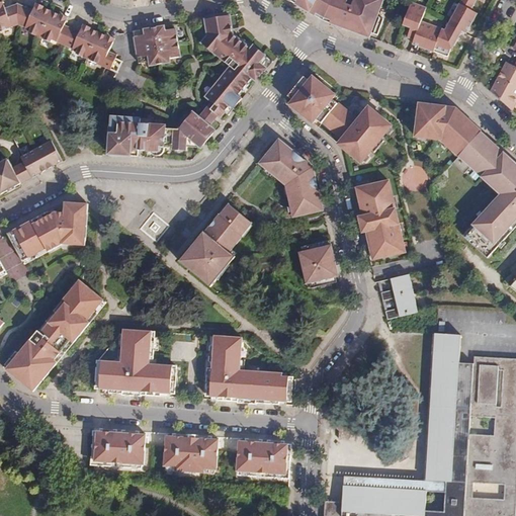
[(288,0),(308,11),(310,8),(323,16),(325,13),(330,16),(328,21),(345,27),(345,25),(358,30),(357,32),(367,36),(369,31),(375,33),(381,19),(374,17),(380,0),(288,0)]
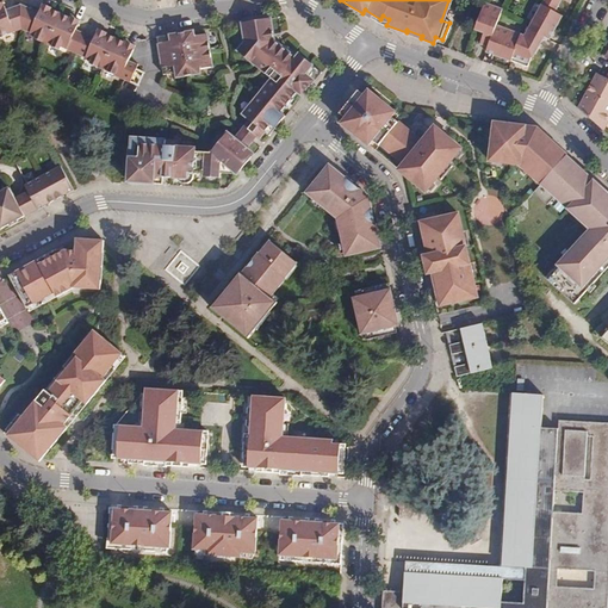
[(556,25),(562,14),(554,10),(559,0),(566,0),(569,1),(569,0),(543,0),(525,35),(509,29),(508,33),(494,29),(502,8),(484,1),(475,29),(484,32),(479,43),(488,45),(502,51),(500,56),(512,60),(513,56),(531,62),(533,53),(534,54),(544,36),(551,23),(556,25)]
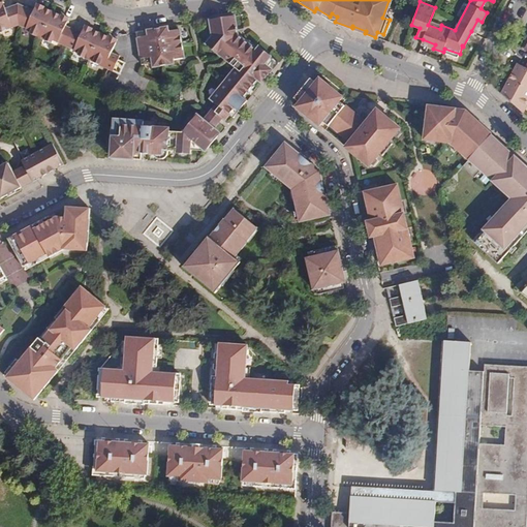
[(18,18),(21,4),(16,1),(3,6),(2,4),(0,4),(0,29),(10,26),(8,22),(18,18)]
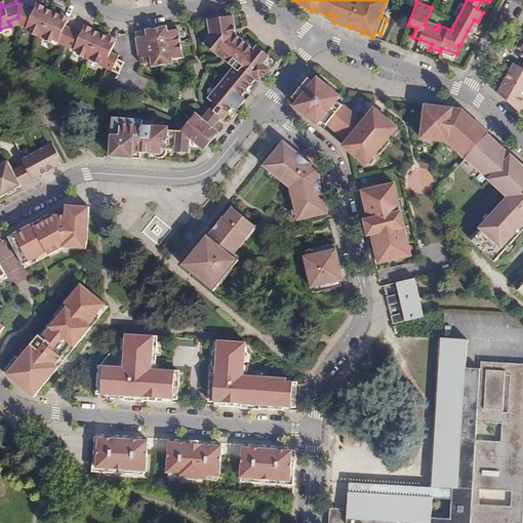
[(17,17),(16,24),(29,29),(28,32),(38,36),(50,10),(42,6),(41,6),(40,8),(33,5),(32,8),(21,4),(17,17)]
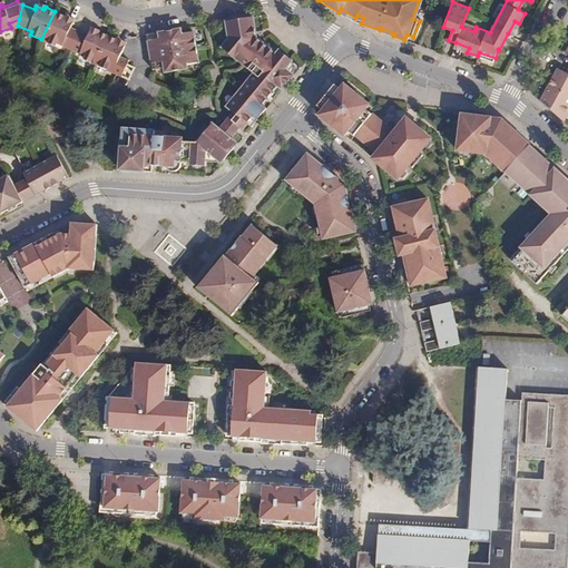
[(55,11),(41,39),(54,45),(55,42),(69,48),(77,29),(68,26),(70,21),(64,18),(65,16),(64,15),(55,11)]
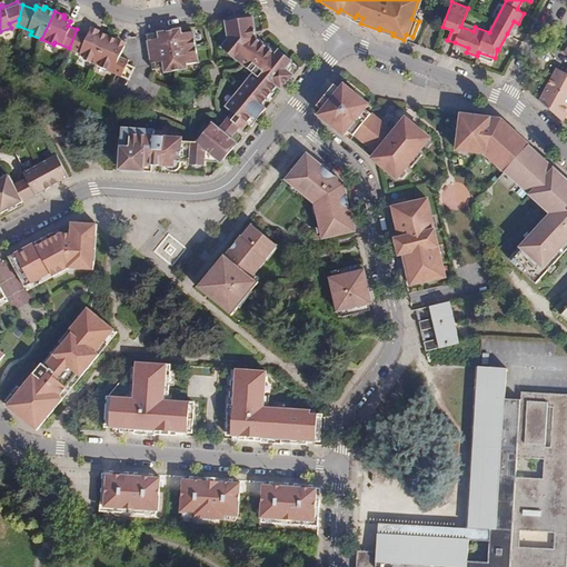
[(231,110),(239,117),(234,122),(238,126),(240,128),(246,122),(251,116),(255,119),(265,107),(260,103),(276,85),(280,88),(291,73),(284,67),(290,59),(277,49),(274,52),(259,40),(255,45),(250,41),(254,36),(250,16),(224,20),(227,37),(224,40),(231,47),(227,51),(236,59),(239,56),(242,59),(240,62),(251,71),(225,105),(231,110)]
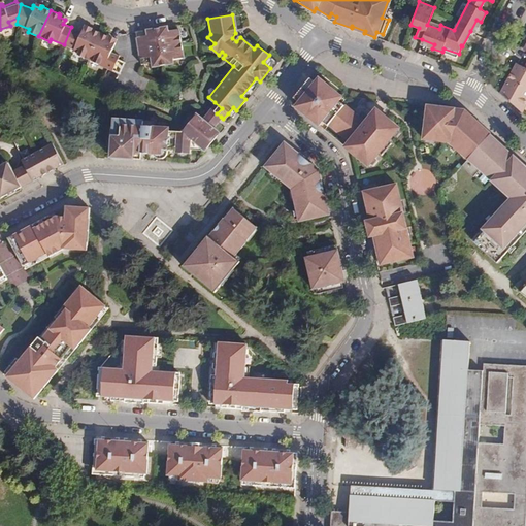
[(477,20),(470,31),(474,33),(481,22),(477,20)]
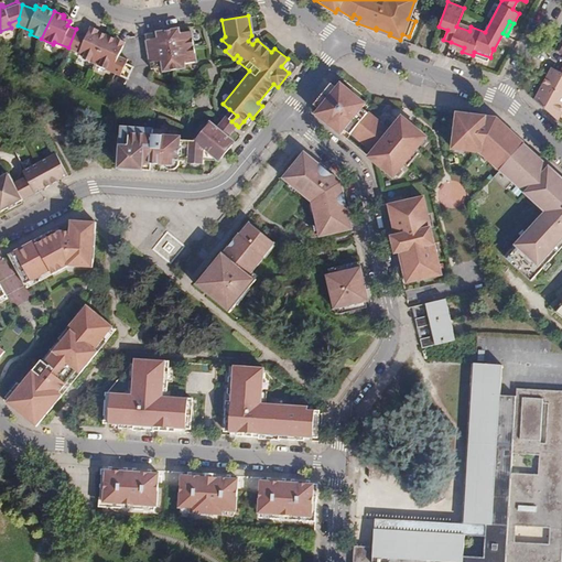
[(173,28),(143,33),(150,67),(161,65),(165,65),(166,69),(180,67),(179,63),(183,62),(195,60),(190,30),(177,31),(173,32),(173,28)]
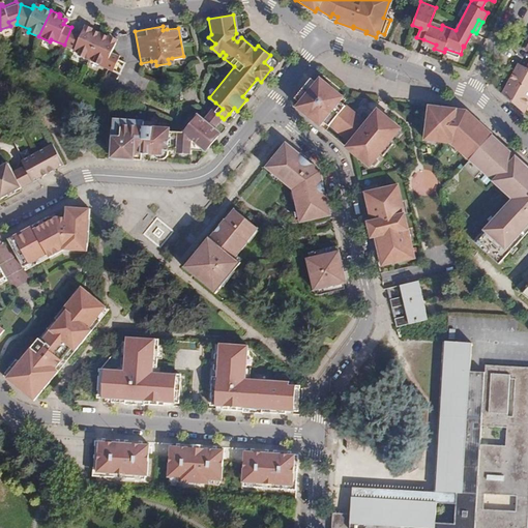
[(82,27),(80,31),(71,27),(64,45),(78,51),(77,54),(87,58),(98,32),(90,28),(89,28),(88,30),(82,27)]
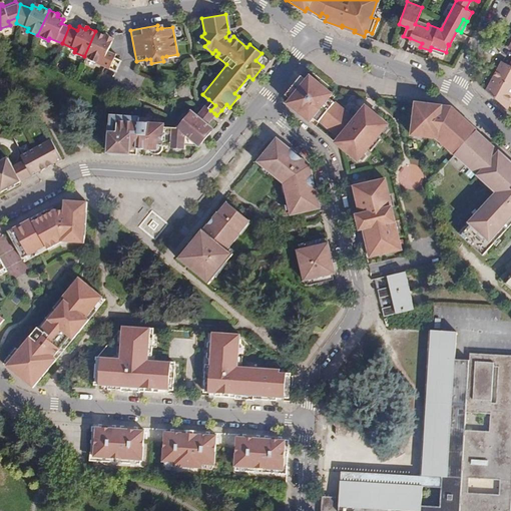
[(103,34),(95,31),(84,56),(95,61),(96,59),(101,61),(99,64),(107,67),(114,52),(106,49),(110,40),(103,37),(104,35),(103,34)]
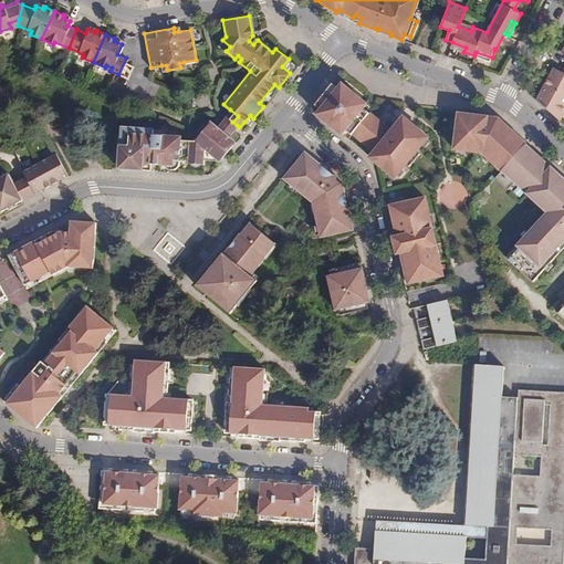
[(230,47),(222,40),(219,45),(226,51),(230,47)]
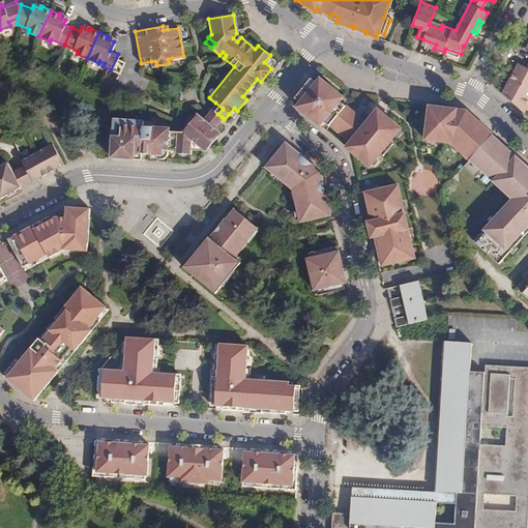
[(421,45),(434,49),(436,45),(423,39),(421,45)]
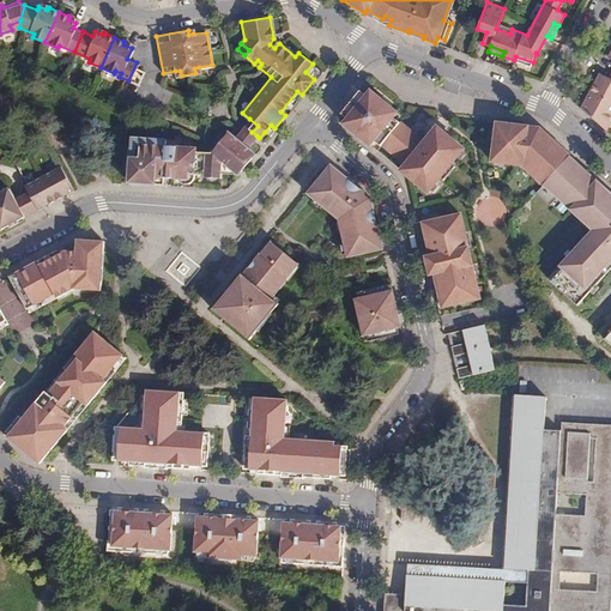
[(579,107),(604,129),(610,116),(610,112),(610,109),(610,55),(610,59),(610,68),(608,77),(602,74),(596,83),(593,82),(587,91),(591,94),(586,102),(582,101),(579,107)]
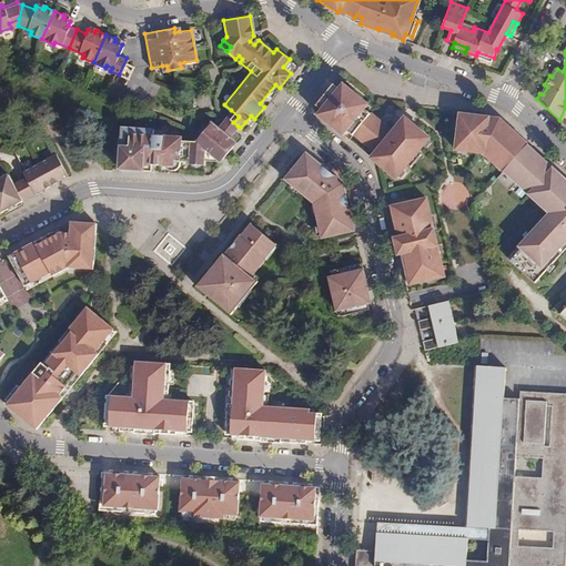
[(127,62),(121,76),(128,78),(133,64),(127,62)]
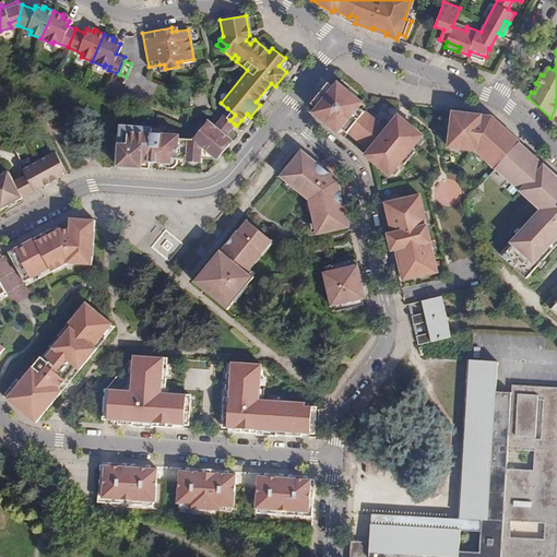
[(309,102),(316,107),(333,86),(327,81),(309,102)]
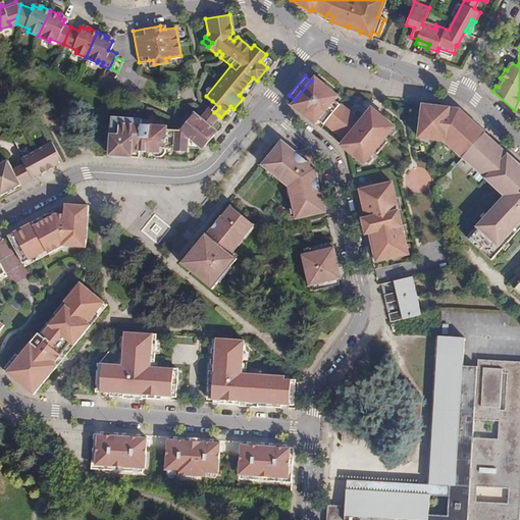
[(292,104),(314,122),(317,118),(323,123),(324,121),(345,138),(340,144),(363,162),(393,125),(370,107),(359,119),(333,99),(336,95),(314,76),(311,81),(295,100),(292,104)]
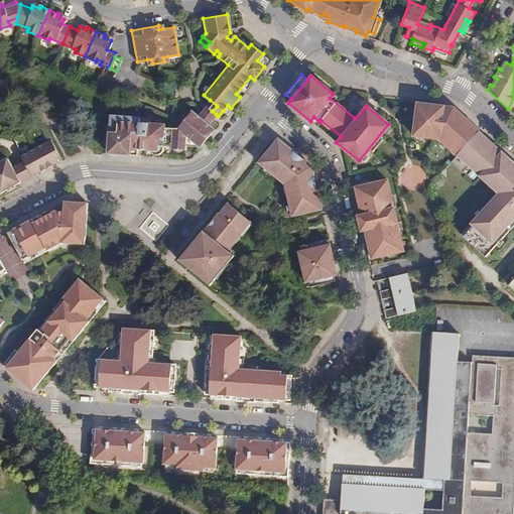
[(210,100),(197,115),(207,124),(216,114),(212,111),(217,106),(210,100)]
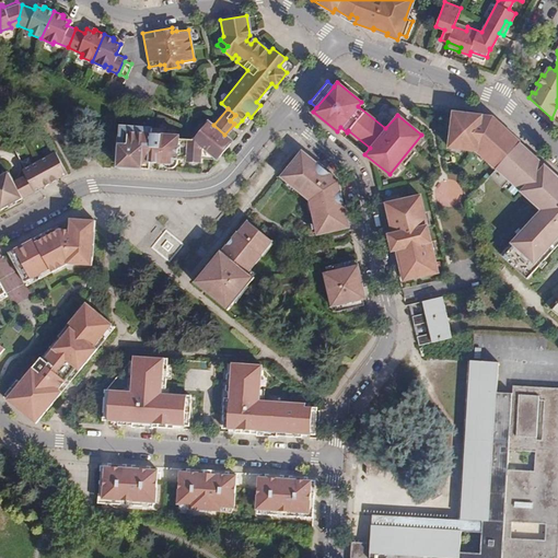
[(452,112),(448,147),(474,150),(493,167),(519,141),(491,116),(452,112)]
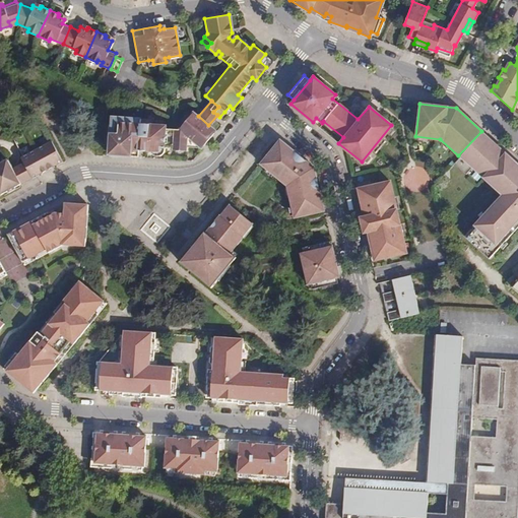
[(224,112),(228,114),(233,109),(230,106),(224,112)]
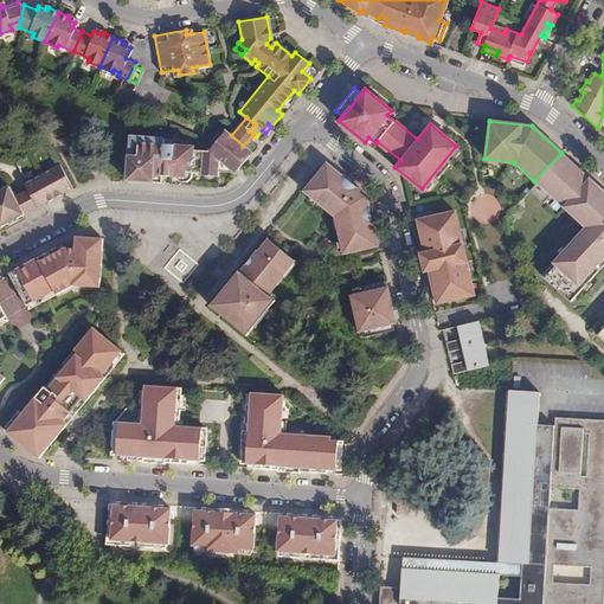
[(129,135),(128,145),(129,145),(130,151),(134,155),(127,155),(126,179),(160,181),(160,174),(161,169),(167,169),(167,174),(175,175),(178,179),(180,179),(184,180),(187,179),(190,177),(191,174),(191,171),(199,172),(199,174),(217,175),(217,171),(218,159),(230,168),(235,172),(251,152),(243,146),(231,135),(224,130),(207,151),(192,149),(193,146),(175,145),(175,139),(129,135)]
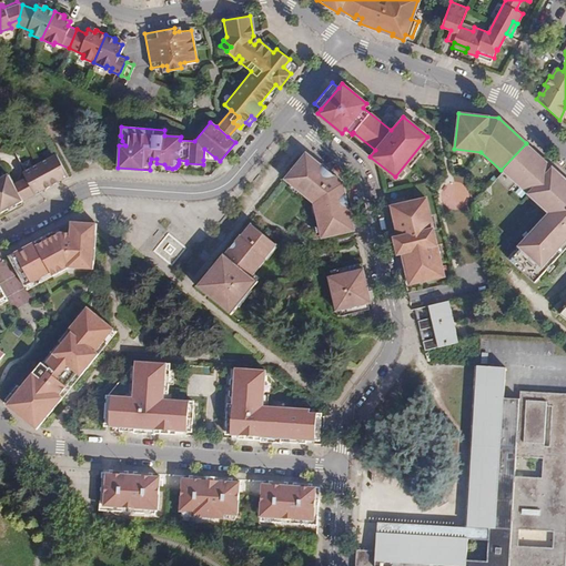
[(565,179),(526,143),(495,177),(508,189),(515,181),(541,204),(543,202),(551,210),(548,212),(517,245),(519,248),(508,259),(533,281),(565,245),(565,179)]
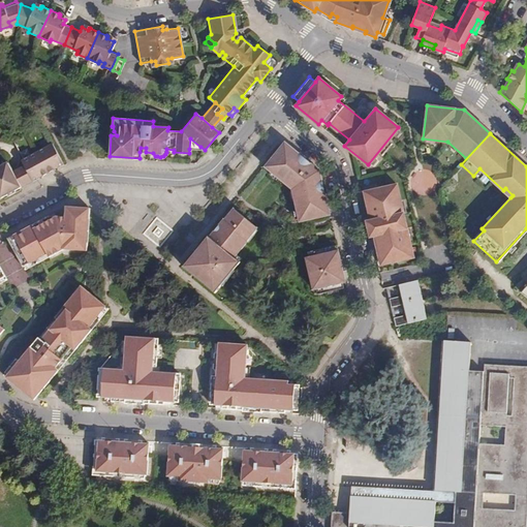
[(200,147),(190,138),(189,149),(200,147)]
